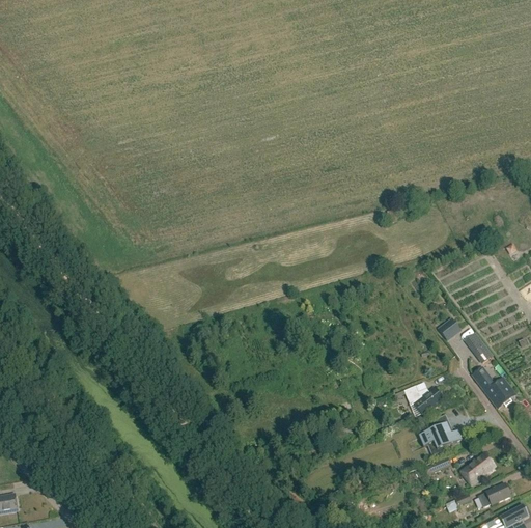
[(510,239),(503,243),(507,250),(514,245),(510,239)]
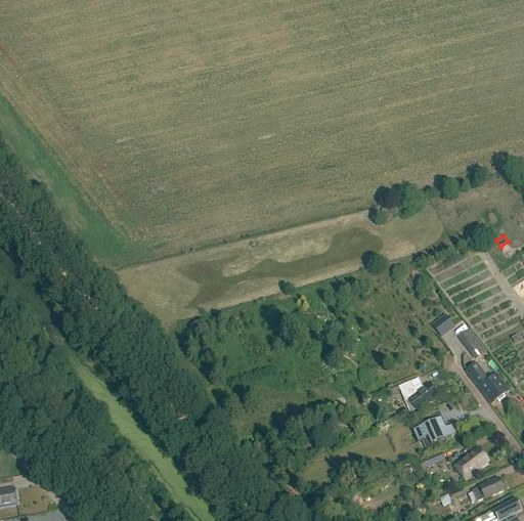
[(441,336),(455,326),(445,312),(432,323),(441,336)]
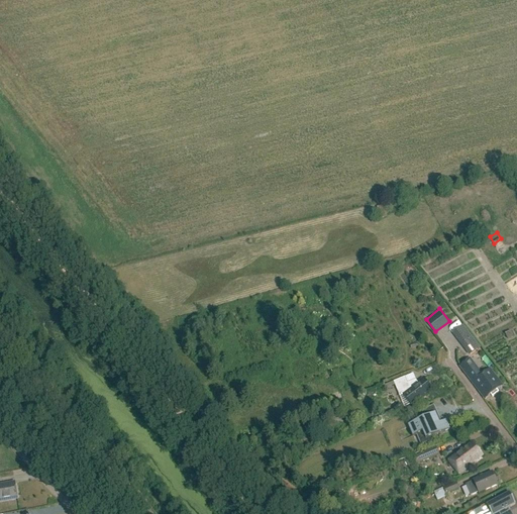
[(482,373),(469,356),(460,364),(474,380),(475,380),(479,385),(478,385),(486,395),(491,392),(493,394),(498,389),(497,387),(501,383),(489,368),(482,373)]
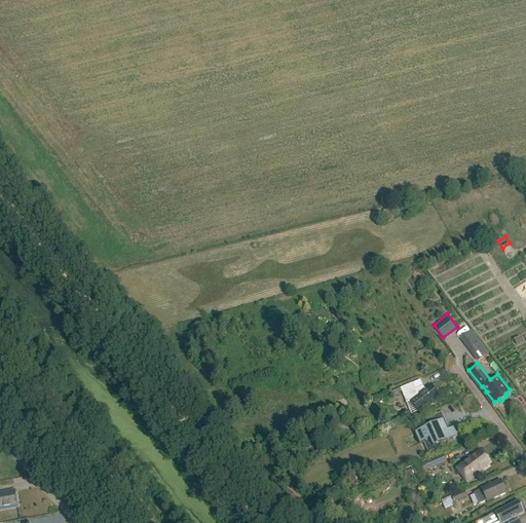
[(414,387),(412,381),(400,386),(406,401),(409,399),(419,412),(433,401),(431,399),(439,394),(430,382),(423,388),(420,385),(414,387)]
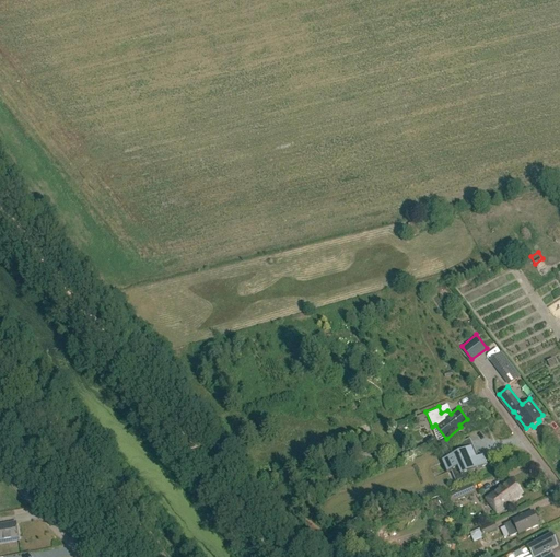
[(407,450),(399,453),(403,460),(409,456),(410,457),(435,447),(432,440),(407,451),(407,450)]
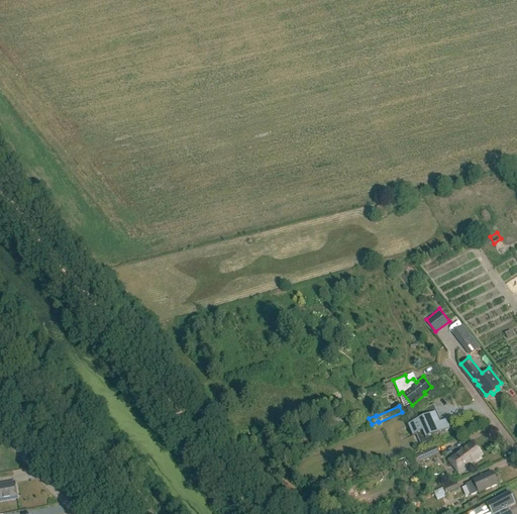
[(413,434),(416,432),(422,429),(425,435),(426,437),(450,426),(446,418),(439,421),(438,419),(435,411),(411,422),(408,423),(413,434)]
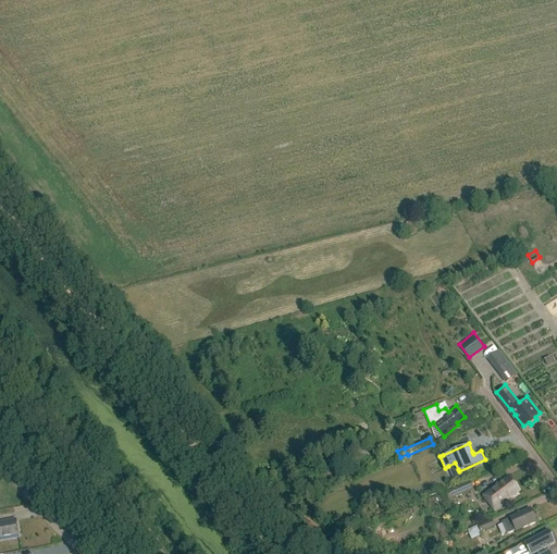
[(494,508),(509,497),(508,496),(519,488),(509,475),(483,494),(494,508)]
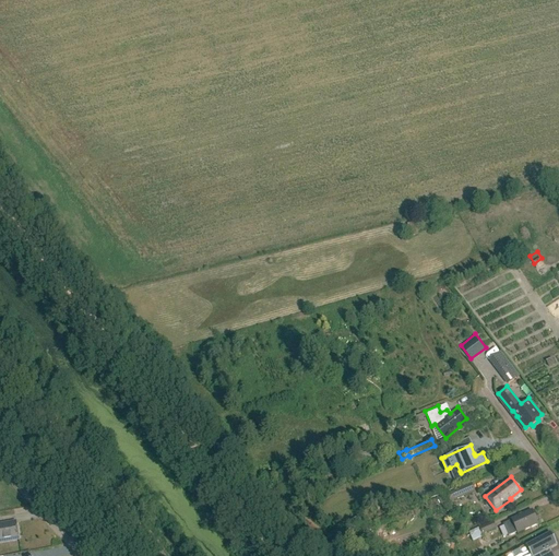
[(450,499),(460,496),(475,489),(472,481),(455,487),(455,488),(447,492),(450,499)]
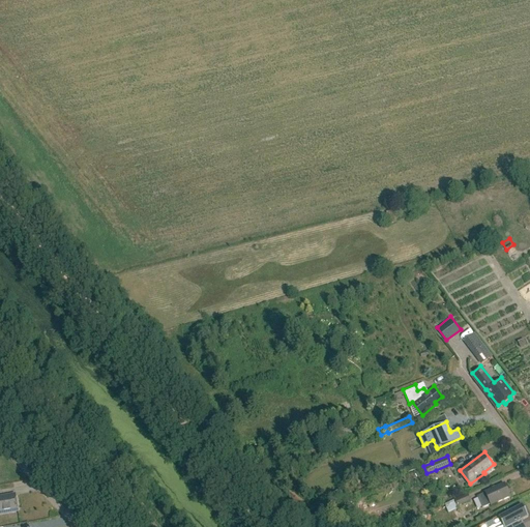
[(491,503),(510,495),(504,481),(486,491),(477,495),(482,505),(491,502),(491,503)]
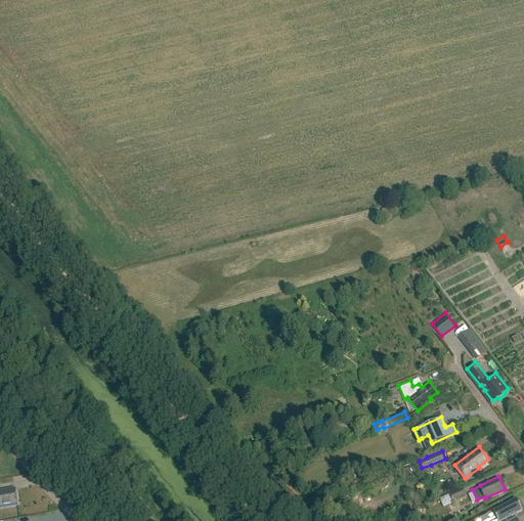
[(0,489),(0,505),(16,503),(13,487),(0,489)]
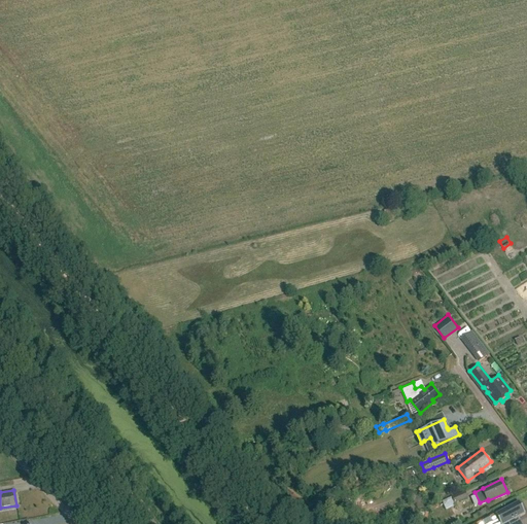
[(446,508),(455,503),(455,501),(468,496),(465,490),(443,499),(446,508)]
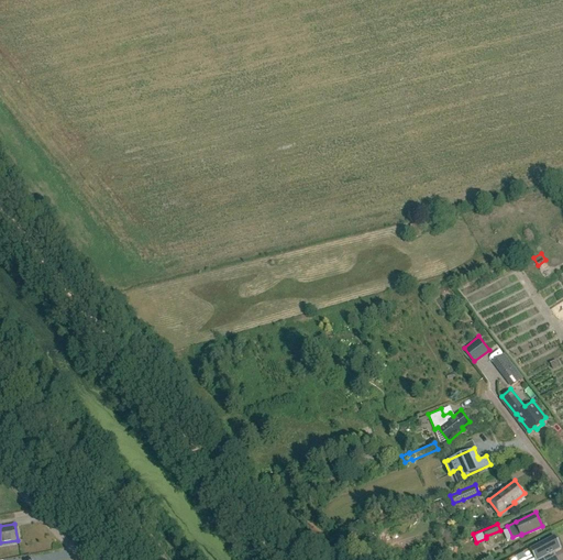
[(536,559),(561,547),(554,534),(505,559),(536,559)]
